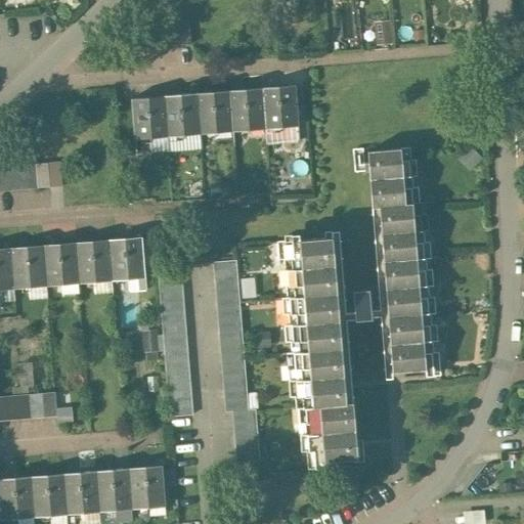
[(177,20),(164,22),(166,46),(179,45),(177,20)]
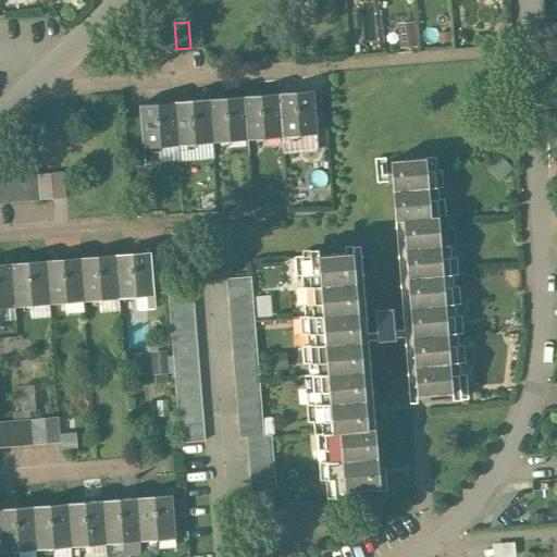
[(201,22),(188,22),(190,48),(203,47),(201,22)]
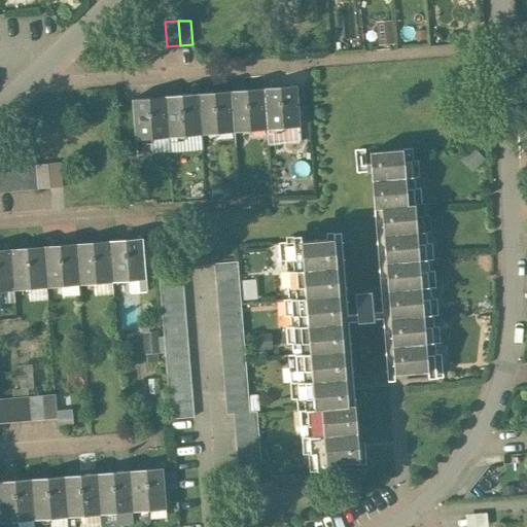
[(394,43),(392,21),(379,22),(381,44),(394,43)]
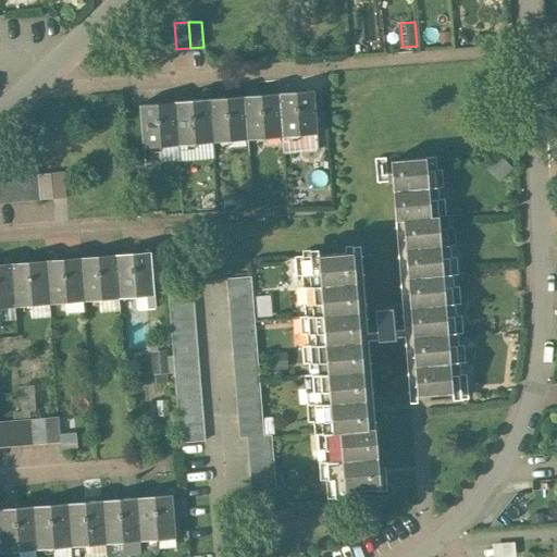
[(174,23),(161,24),(163,50),(176,49),(174,23)]
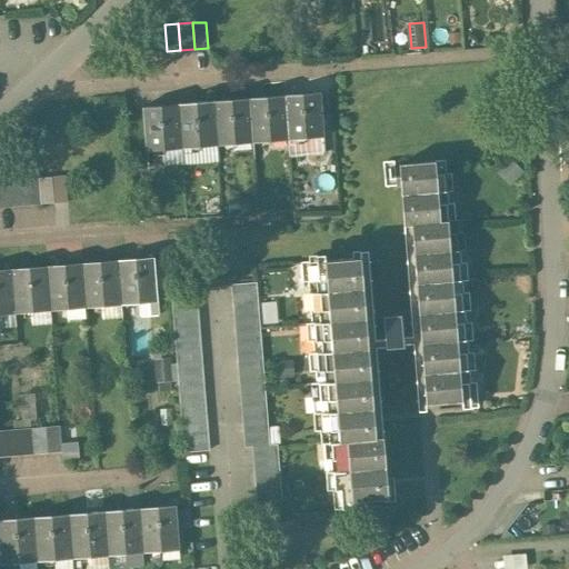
[(165,25),(151,26),(153,52),(167,51),(165,25)]
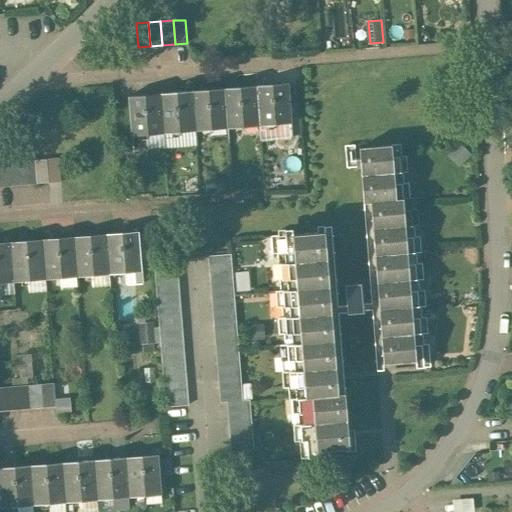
[(136,23),(123,24),(125,48),(138,47),(136,23)]
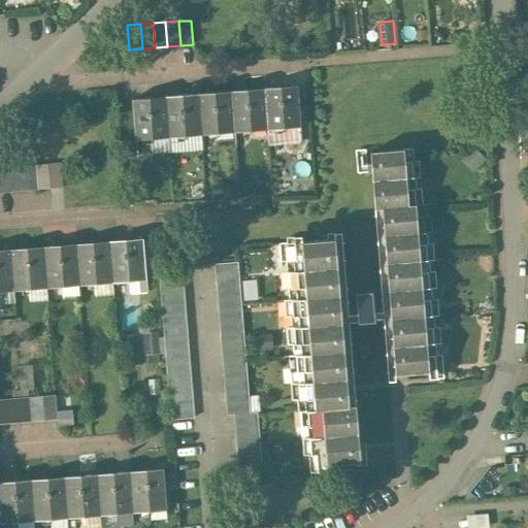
[(297,88),(281,90),(281,92),(264,94),(267,127),(267,131),(287,130),(286,125),(300,124),(297,88)]
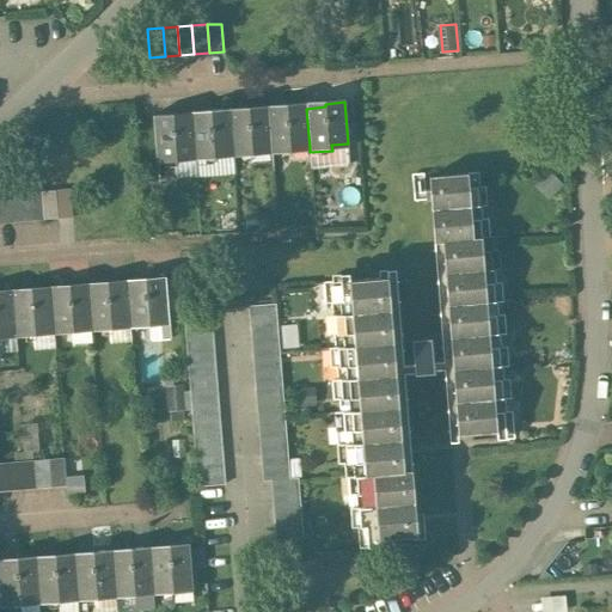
[(306,105),(286,106),(287,110),(268,111),(271,150),(273,155),(293,154),(293,148),(310,147),(306,109),(306,105)]
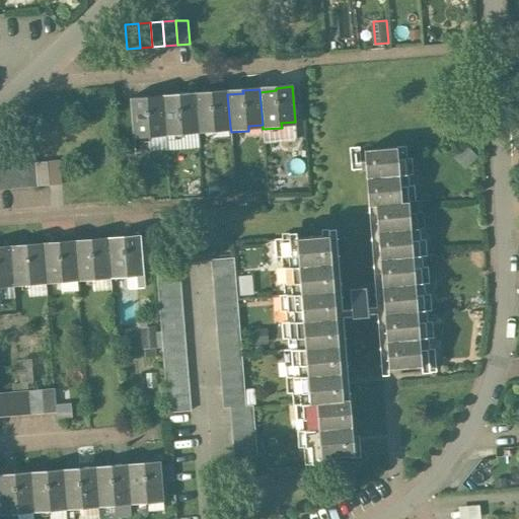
[(210,96),(195,97),(198,130),(198,135),(216,133),(216,128),(230,127),(227,94),(227,92),(210,93),(210,96)]
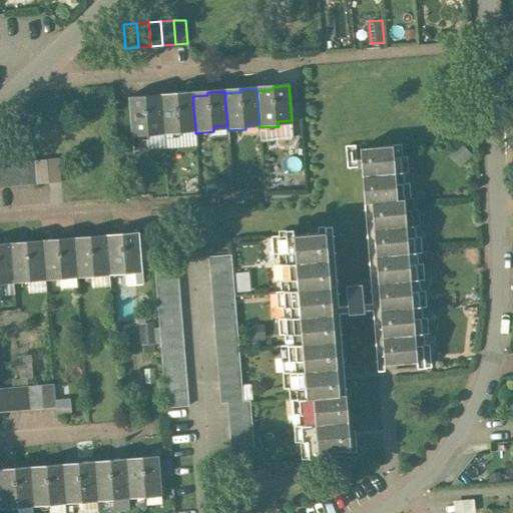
[(192,92),(175,94),(175,97),(160,98),(163,130),(163,135),(181,134),(180,129),(195,128),(192,96),(192,92)]
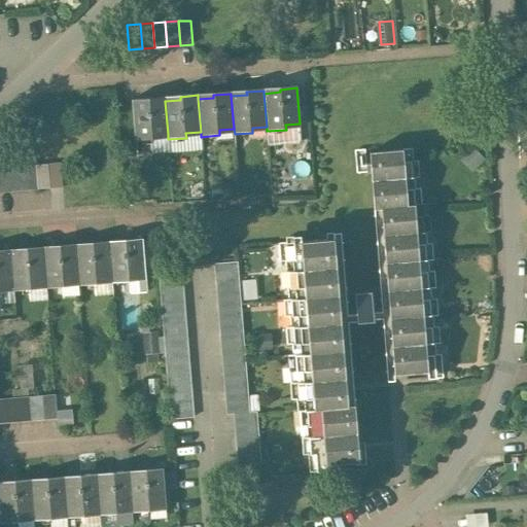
[(149,103),(132,104),(135,142),(153,140),(153,136),(168,134),(165,101),(165,98),(149,100),(149,103)]
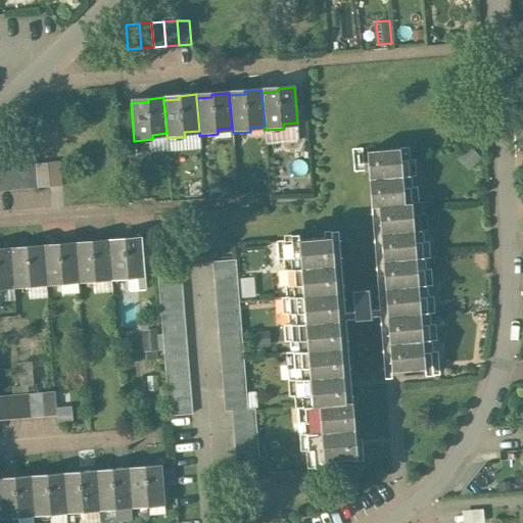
[(411,204),(406,150),(373,152),(378,208),(385,208),(398,372),(431,370),(418,204),(411,204)]
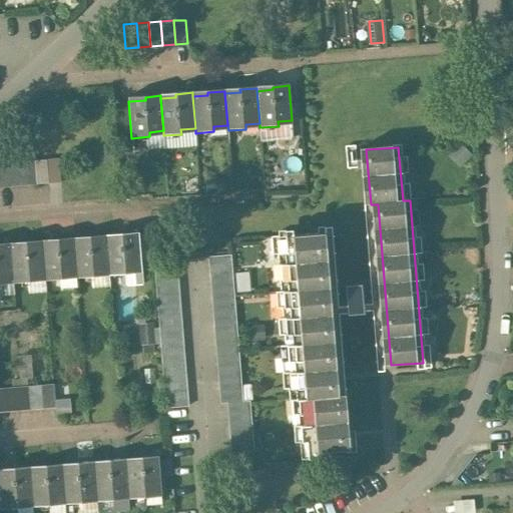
[(46,160),(34,161),(36,184),(48,183),(46,160)]
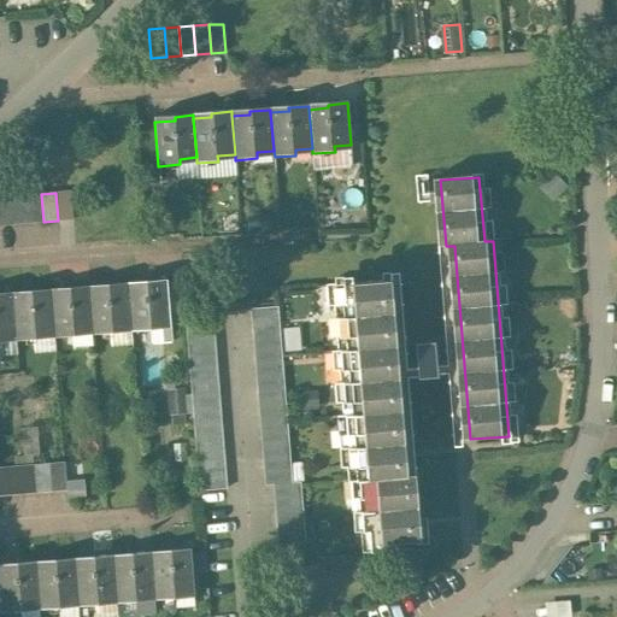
[(41,194),(25,195),(28,224),(43,222),(41,194)]
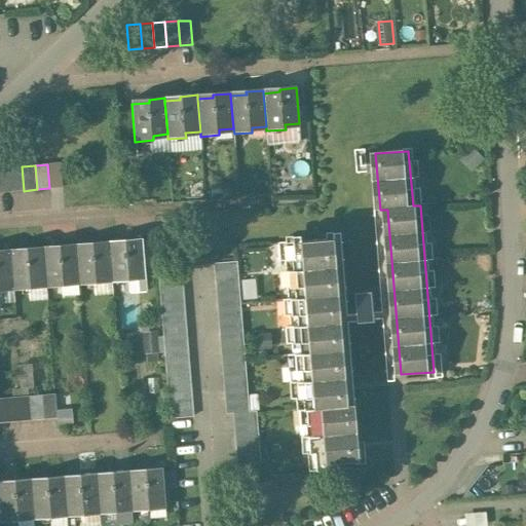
[(22,166),(9,167),(11,192),(24,191),(22,166)]
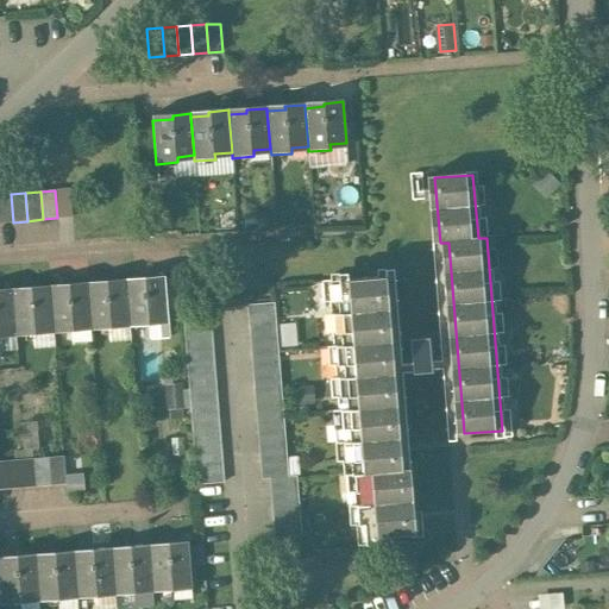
[(11,194),(0,194),(0,223),(13,223),(11,194)]
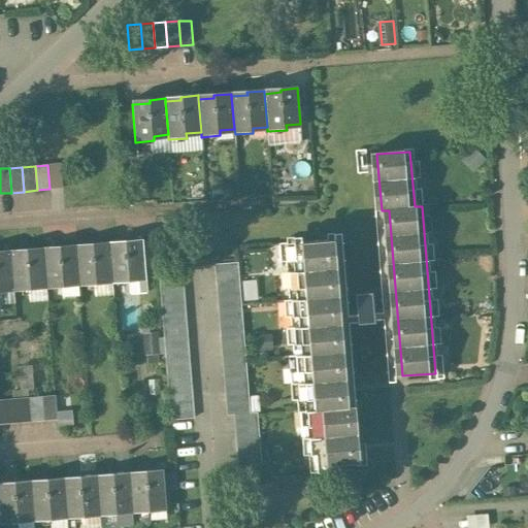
[(126,242),(127,246),(110,248),(112,278),(112,284),(131,283),(130,277),(145,276),(143,241),(126,242)]
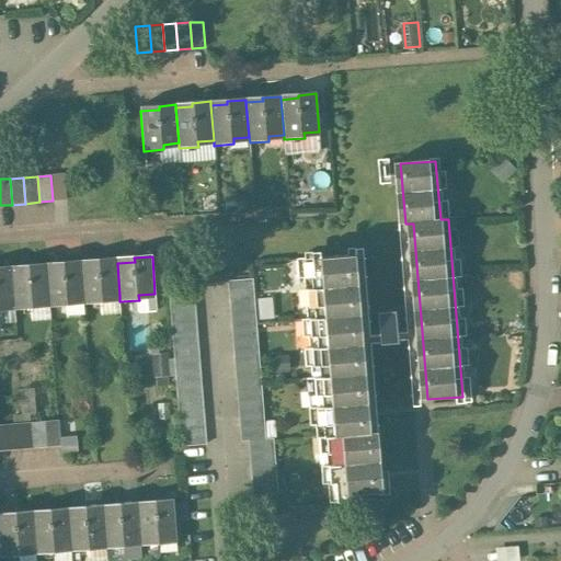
[(341,256),(305,259),(319,436),(328,436),(332,495),(367,492),(363,432),(355,433),(341,256)]
